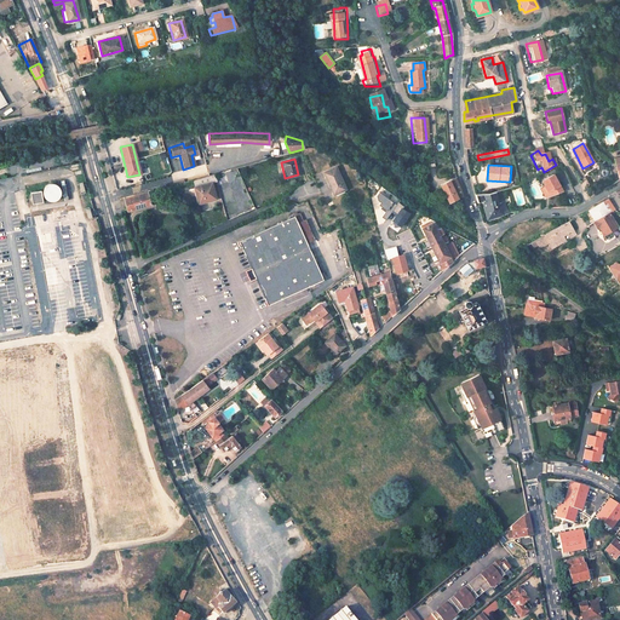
[(322,171),(332,193),(344,187),(334,166),(322,171)]
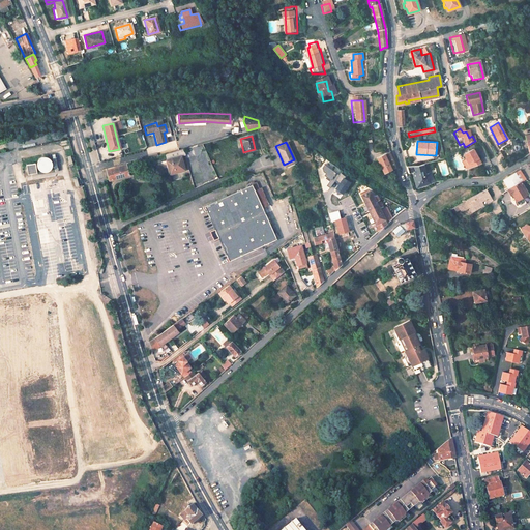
[(466,166),(468,171),(482,164),(474,149),(465,154),(470,164),(466,166)]
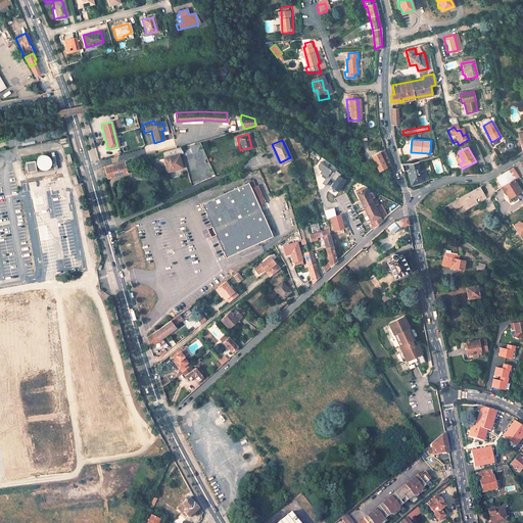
[(162,152),(163,157),(182,152),(181,148),(162,152)]
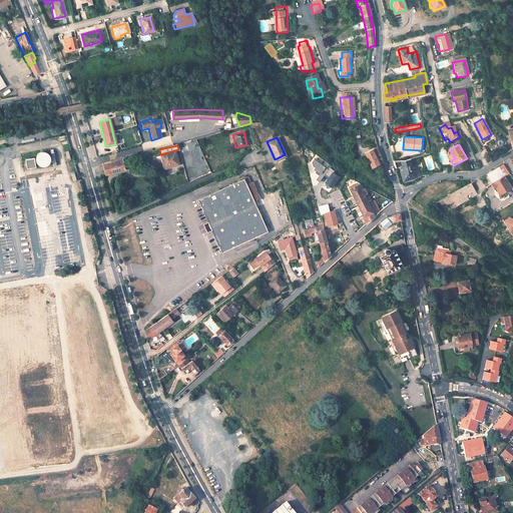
[(364,153),(372,166),(382,162),(381,155),(376,147),(364,153)]
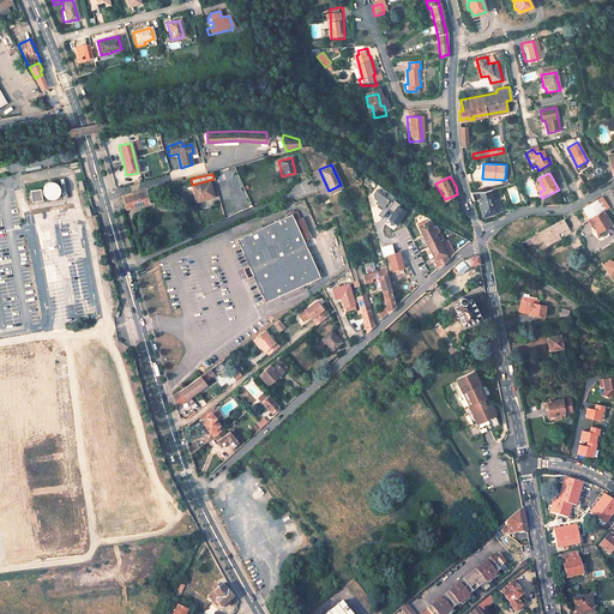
[(210,182),(193,187),(197,202),(214,196),(210,182)]
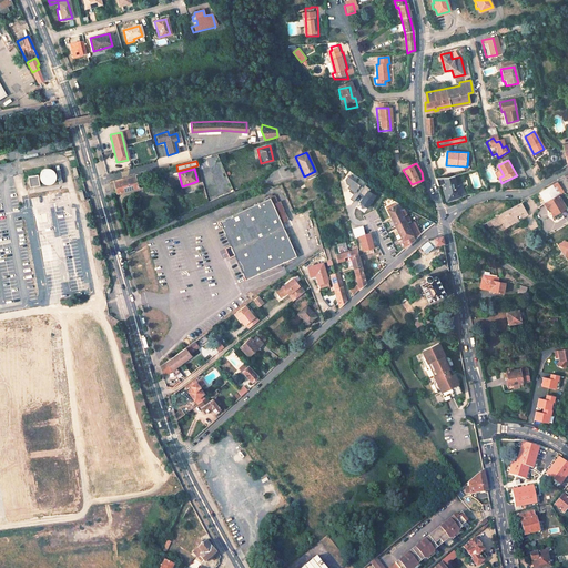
[(446,198),(459,195),(457,184),(455,185),(453,174),(445,176),(434,178),(436,185),(442,184),(446,198)]
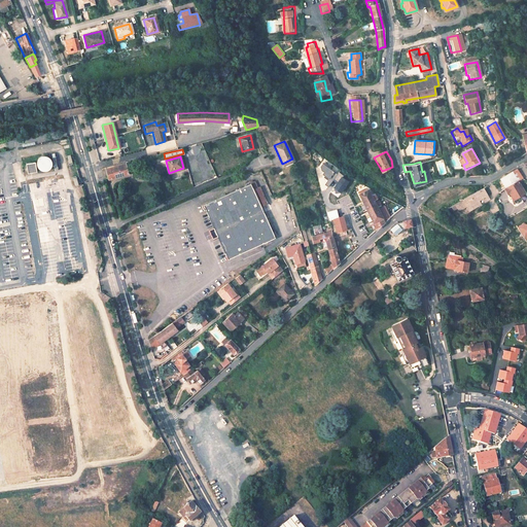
[(25,167),(26,175),(35,173),(33,165),(25,167)]
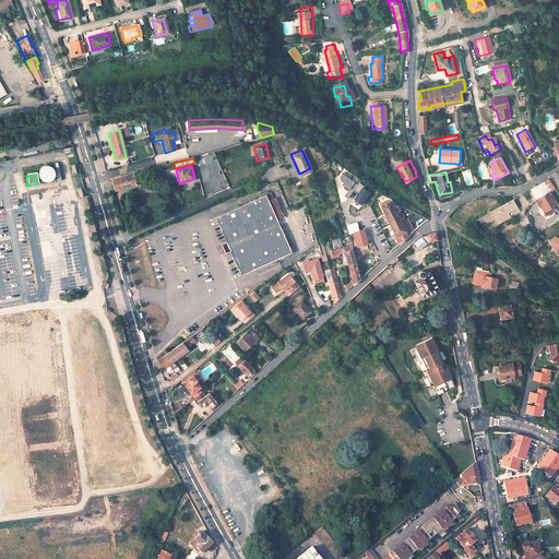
[(109,191),(134,185),(132,175),(107,181),(109,191)]
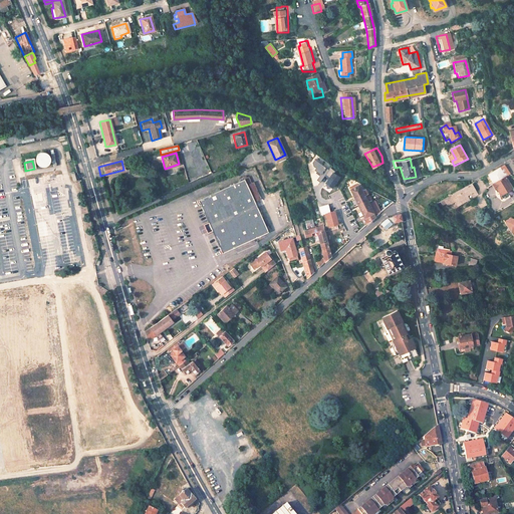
[(499,168),(488,174),(492,180),(493,182),(504,176),(499,168)]
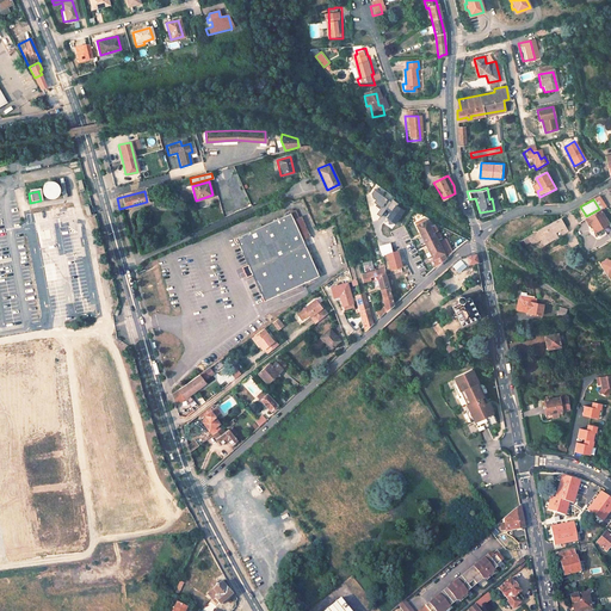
[(586,216),(584,218),(587,224),(590,223),(594,230),(608,222),(599,209),(586,216)]
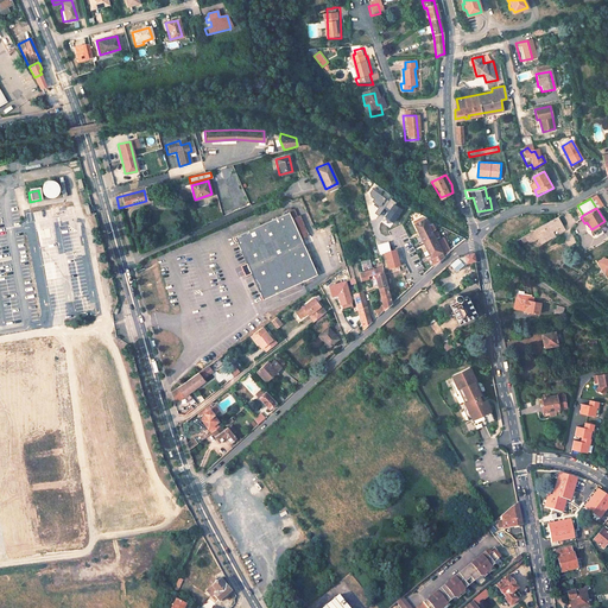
[(252,273),(263,298),(316,274),(299,239),(308,235),(298,215),(291,219),(289,213),(234,238),(246,265),(241,266),(246,276),(252,273)]
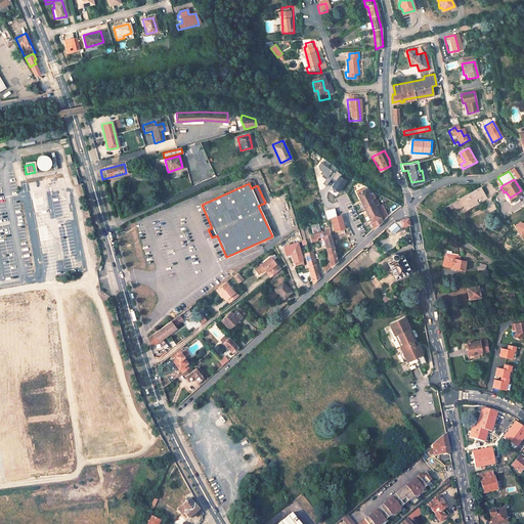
[(375,228),(399,205),(376,192),(375,194),(384,204),(380,206),(376,200),(374,198),(370,193),(369,194),(365,188),(367,187),(365,186),(355,191),(375,228)]
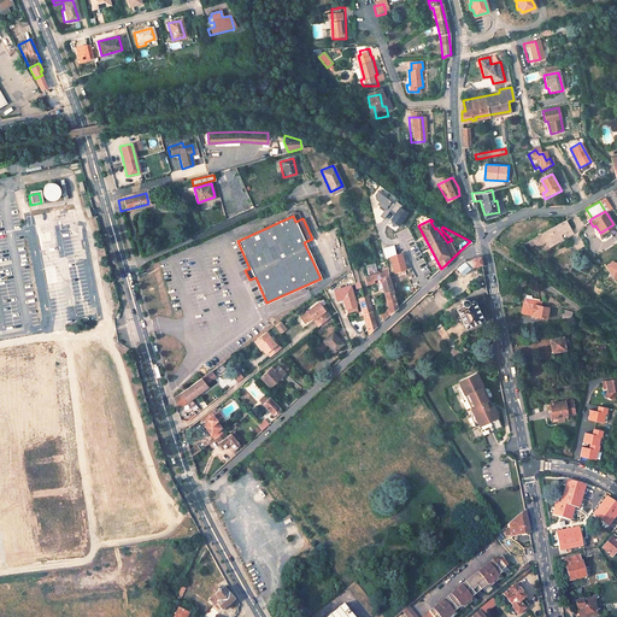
[(566,219),(541,234),(548,246),(558,240),(556,235),(560,233),(564,230),(570,227),(566,219)]
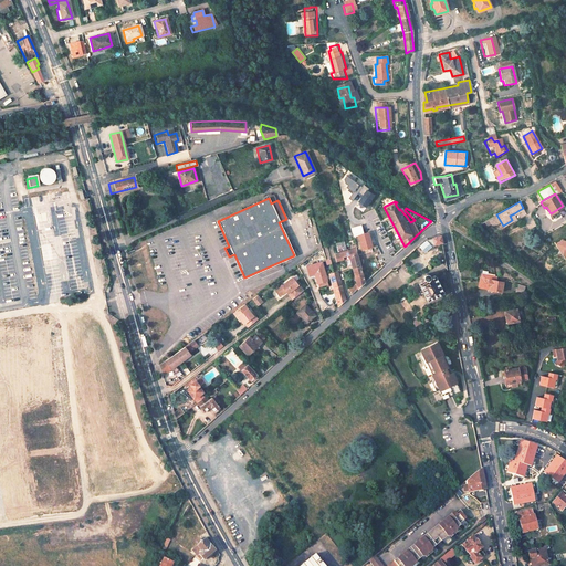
[(563,206),(551,213),(552,215),(553,218),(565,210),(563,206)]
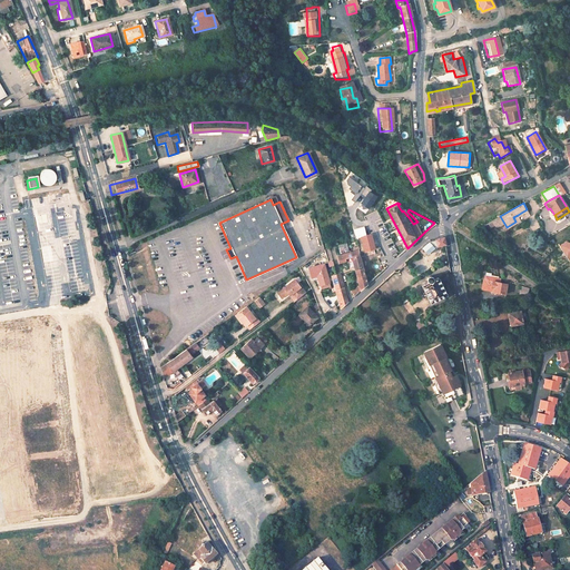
[(312,214),(298,218),(307,253),(322,248),(312,214)]
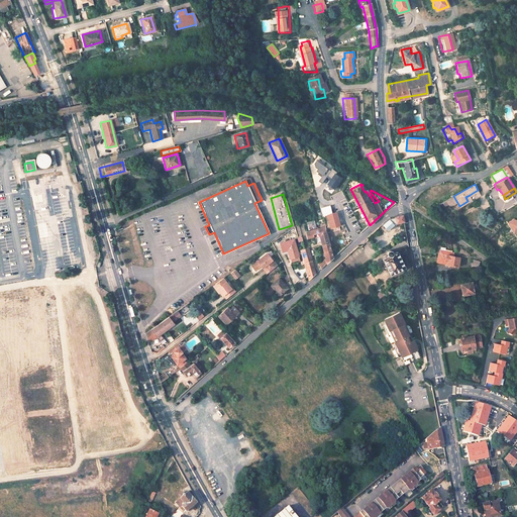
[(445,200),(436,205),(443,210),(450,207),(445,200)]
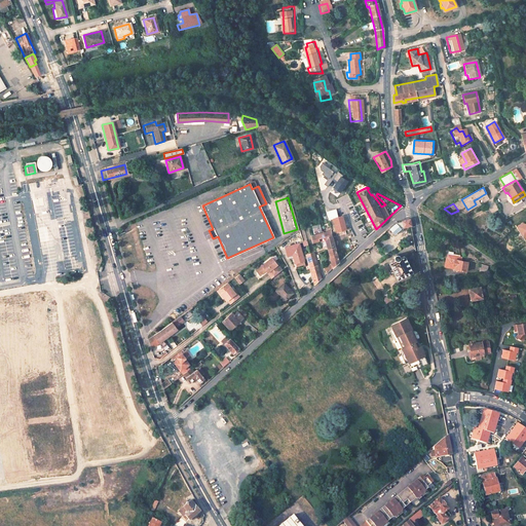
[(312,233),(322,231),(320,223),(311,225),(312,233)]
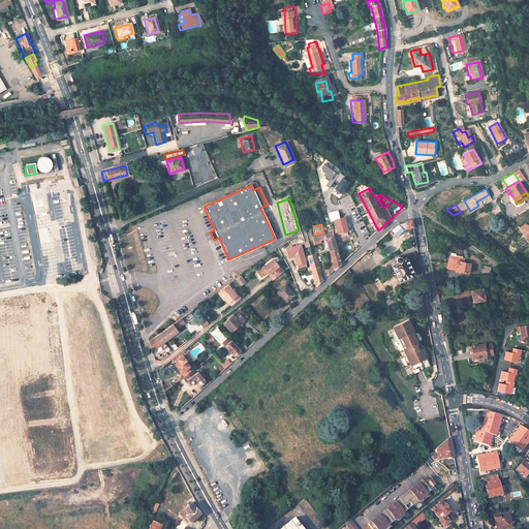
[(356,237),(363,244),(376,232),(370,225),(356,237)]
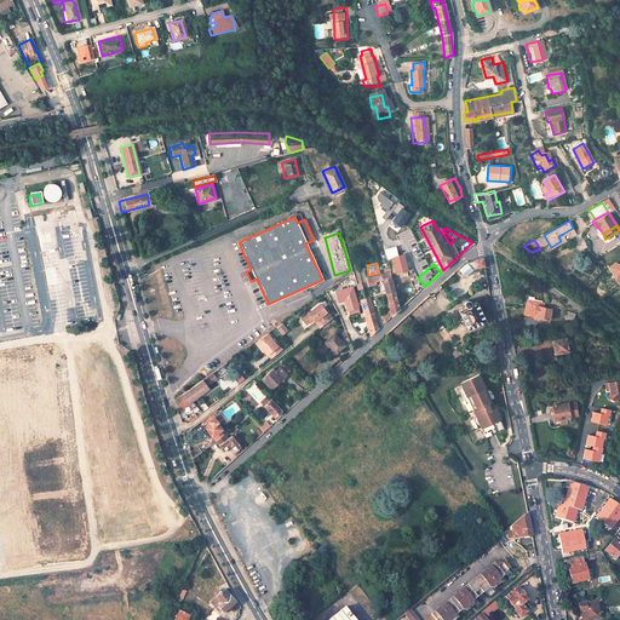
[(383,315),(385,322),(399,310),(392,283),(389,273),(384,274),(383,273),(366,276),(368,283),(382,279),(390,309),(383,315)]
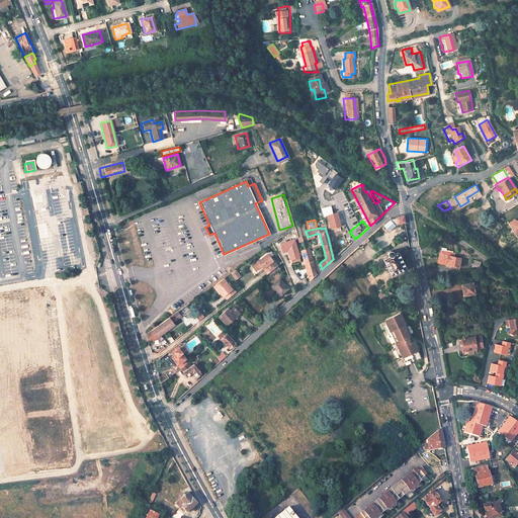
[(328,237),(333,259),(348,246),(345,233),(328,237)]
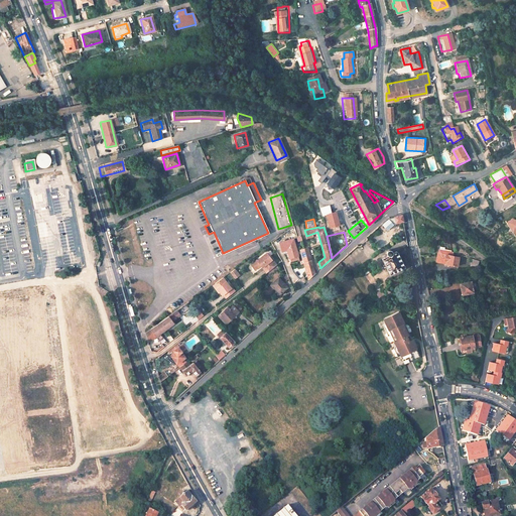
[(290,257),(298,256),(295,239),(281,242),(283,251),(288,249),(290,257)]
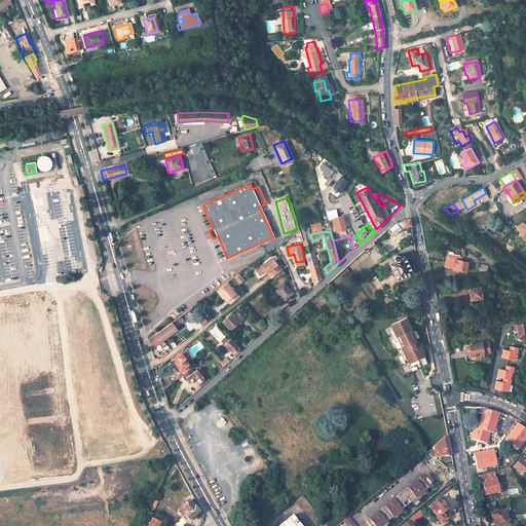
[(397,279),(411,272),(403,257),(399,258),(398,256),(397,255),(395,256),(393,257),(393,258),(393,259),(395,261),(389,263),(397,279)]
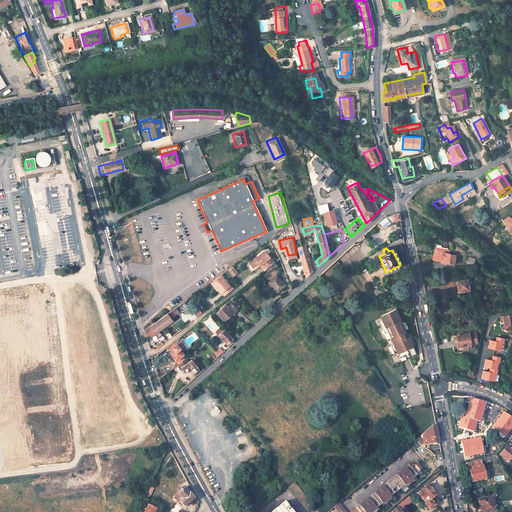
[(436,248),(434,258),(456,264),(458,256),(449,254),(450,251),(436,248)]
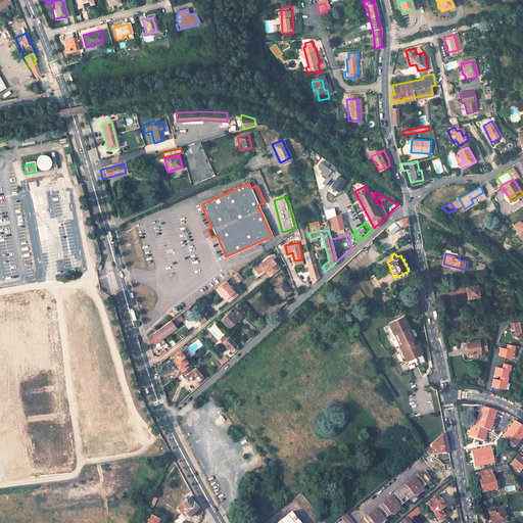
[(271,276),(279,270),(269,256),(254,269),(257,274),(264,269),(266,272),(267,271),(271,276)]
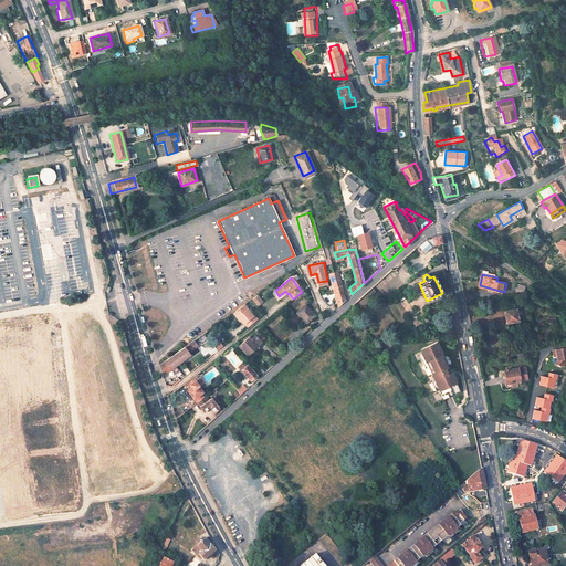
[(338,306),(346,300),(341,282),(332,284),(338,306)]
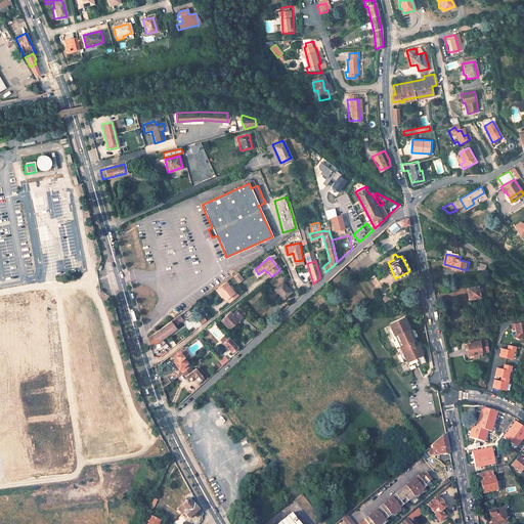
[(479,262),(477,271),(485,270),(486,264),(479,262)]
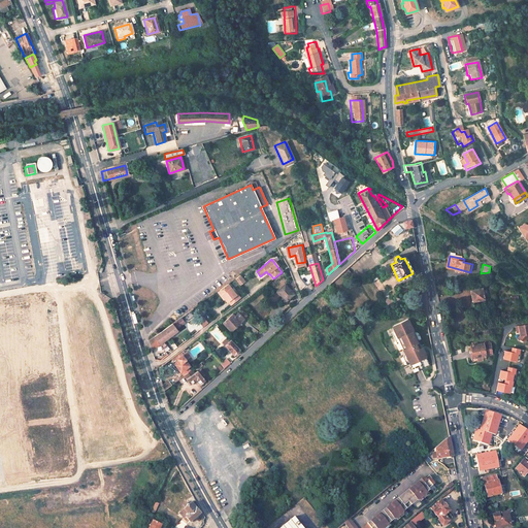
[(235,276),(239,283),(243,279),(239,273),(235,276)]
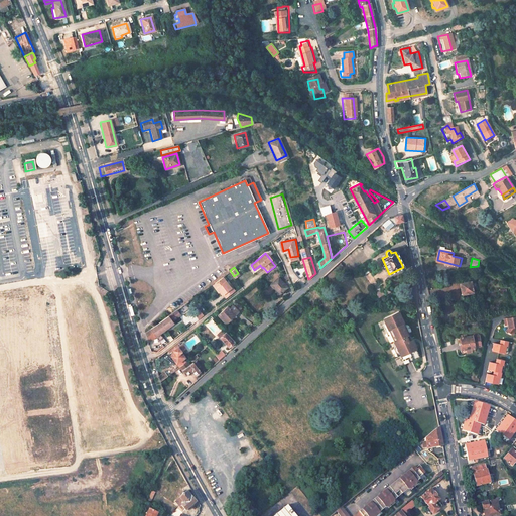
[(223,294),(226,298),(235,291),(231,285),(230,286),(222,275),(213,282),(222,295),(223,294)]
